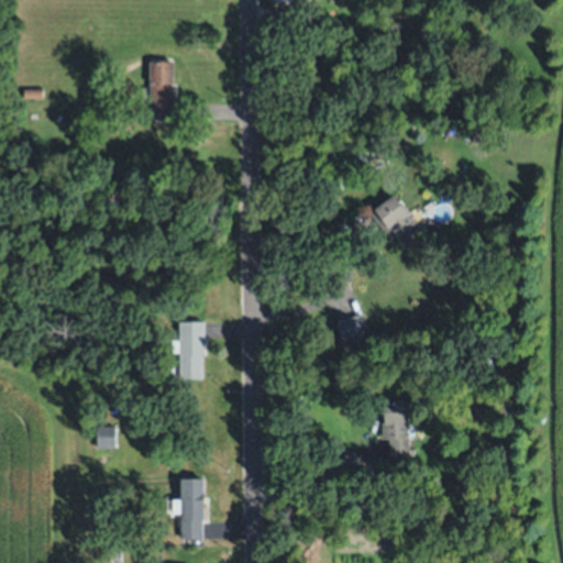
[(174,62),(174,118),(150,118),(150,97),(139,97),(139,87),(148,87),(148,63),(174,62)]
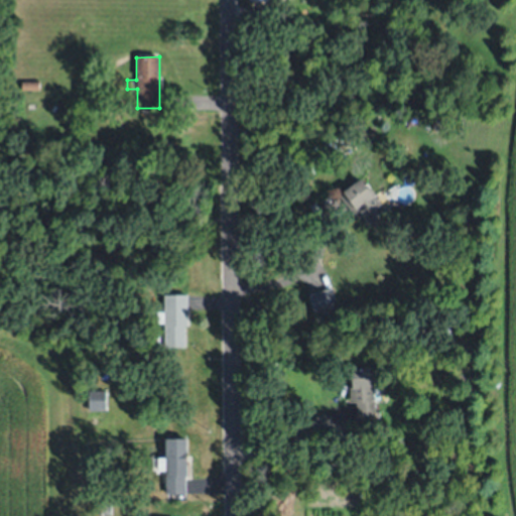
[(38,90),(21,90),(21,80),(38,80),(38,90)]
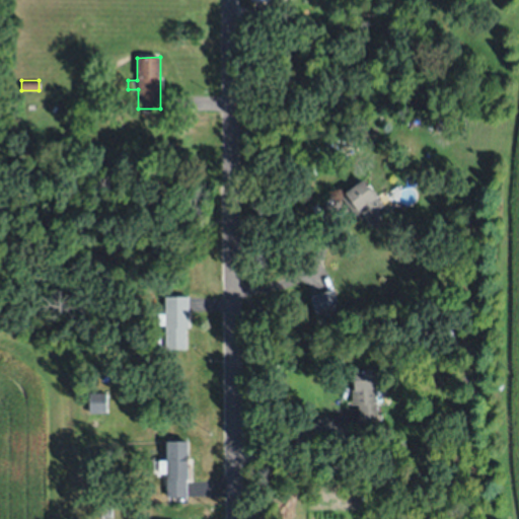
[(436,116),(446,118),(443,133),(433,131),(436,116)]
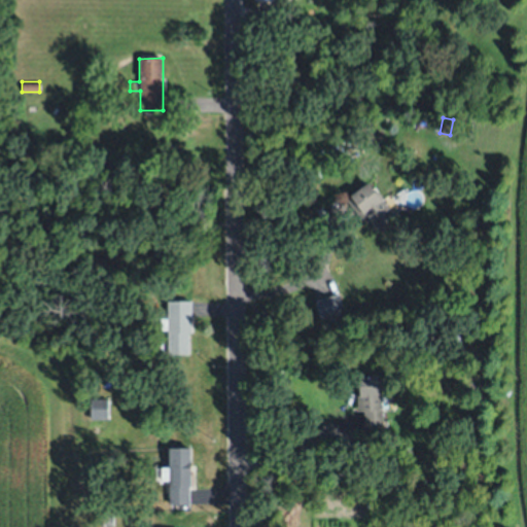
[(374,184),(395,214),(377,227),(369,216),(362,220),(349,202),(374,184)]
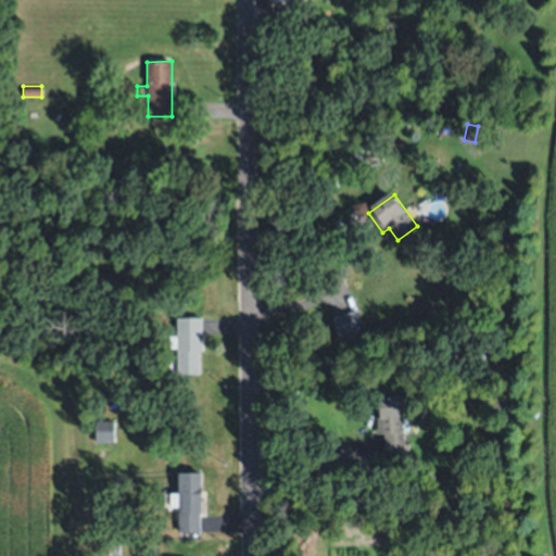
[(332,317),(359,310),(364,327),(338,335),(332,317)]
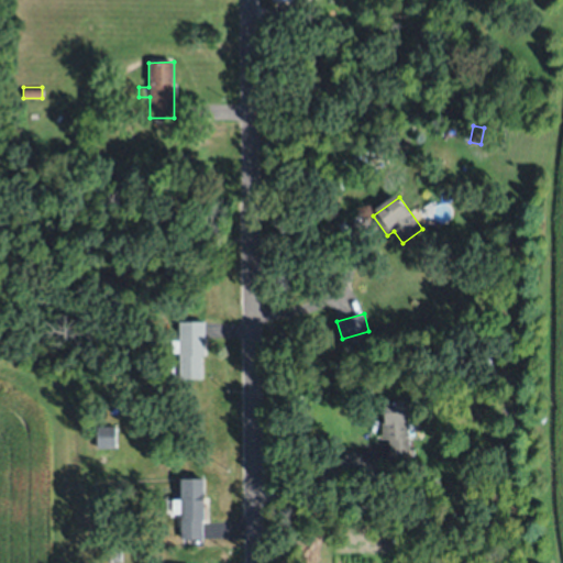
[(180,377),(181,353),(170,353),(172,338),(179,339),(180,320),(206,321),(203,354),(205,354),(203,378),(180,377)]
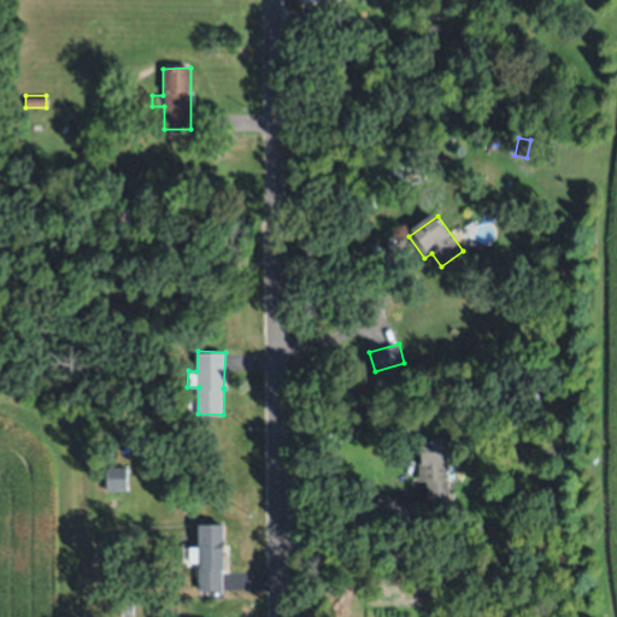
[(448,439),(450,498),(427,498),(427,481),(419,481),(419,463),(422,463),(421,439),(448,439)]
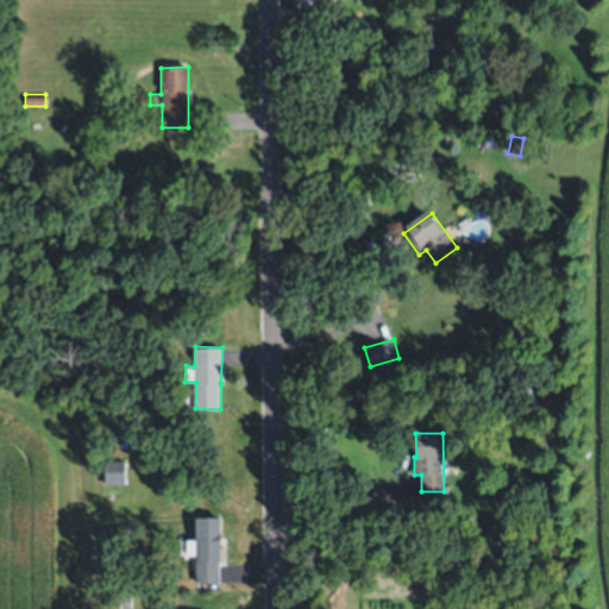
[(105,460),(127,460),(126,484),(105,483),(105,460)]
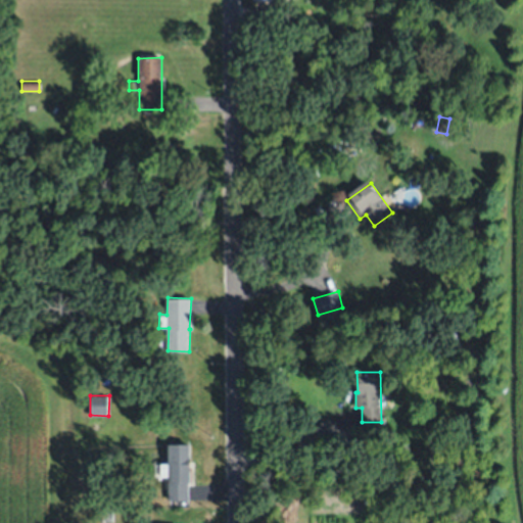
[(169,477),(160,477),(160,463),(168,463),(169,443),(190,443),(189,484),(188,500),(168,498),(169,477)]
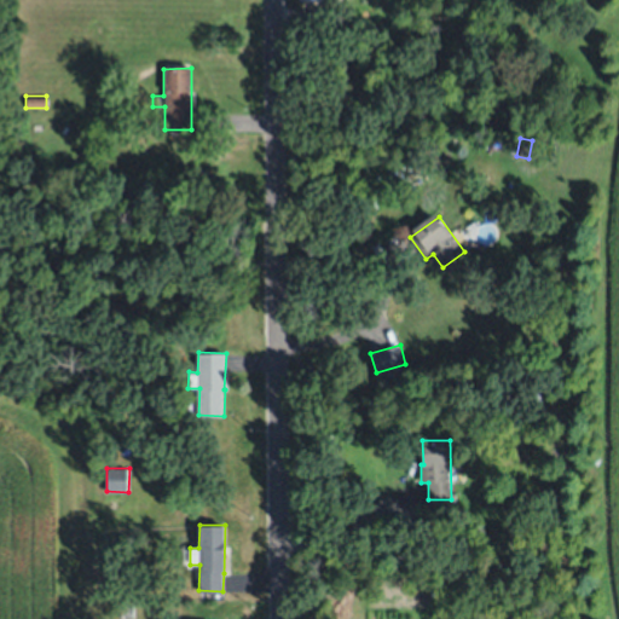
[(121,618),(121,605),(134,605),(136,618),(121,618)]
